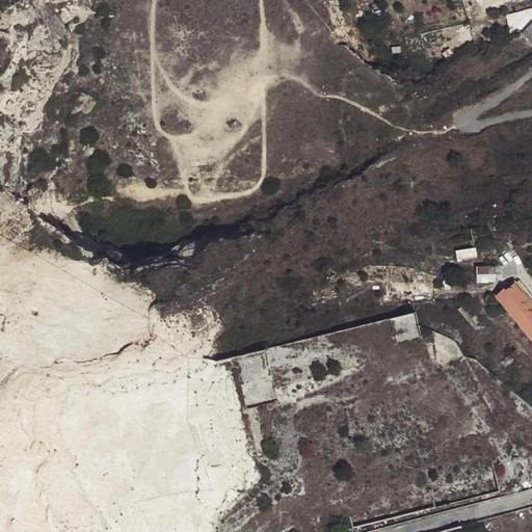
[(531,23),(523,33),(531,42),(531,23)]
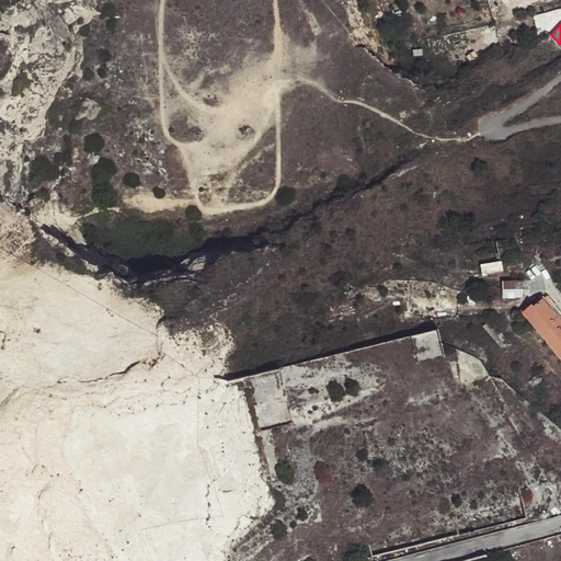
[(480,277),(502,273),(500,262),(479,265),(480,277)]
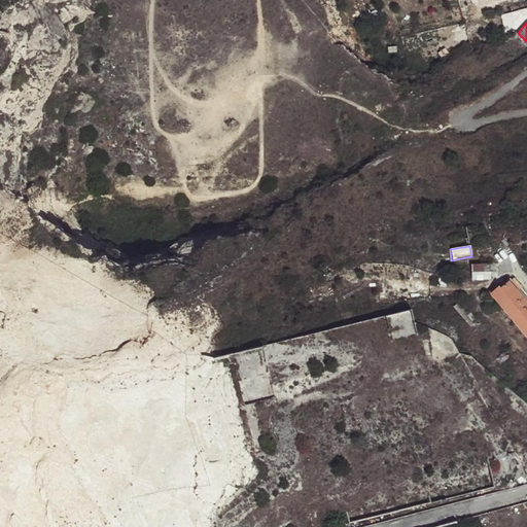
[(483,283),(490,282),(490,267),(471,267),(471,283),(483,283)]
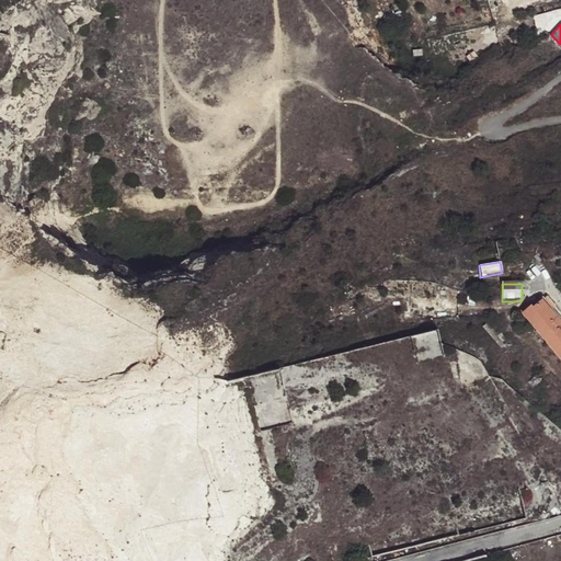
[(549,296),(544,300),(552,310),(558,306),(549,296)]
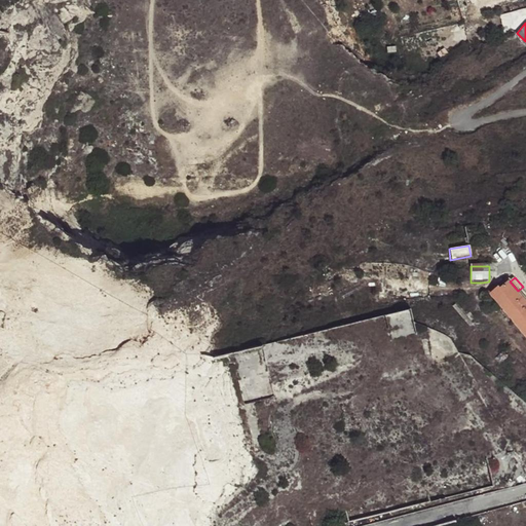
[(492,292),(525,332),(525,300),(518,291),(510,282),(502,288),(500,286),(492,292)]
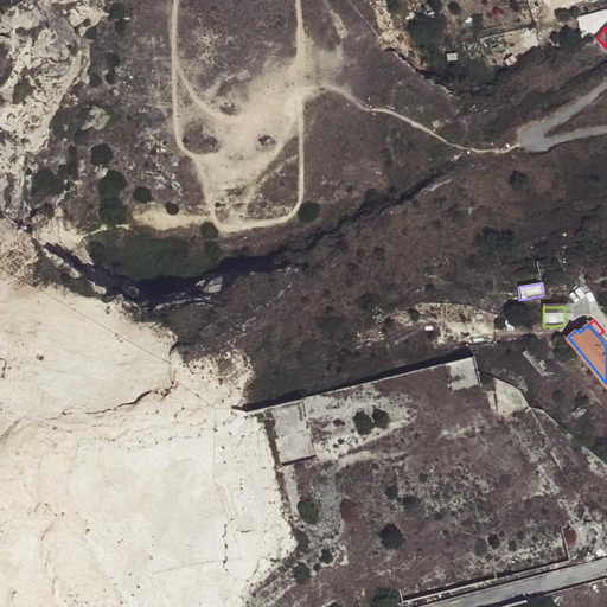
[(522,353),(542,376),(545,374),(525,351),(522,353)]
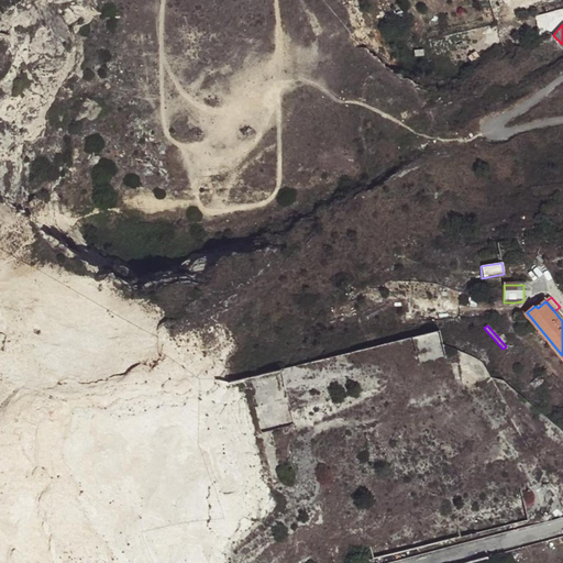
[(506,346),(503,349),(510,357),(519,350),(512,341),(506,346)]
